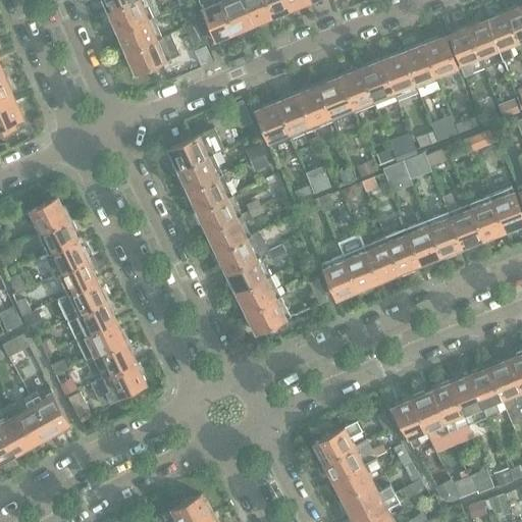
[(110,10),(134,0),(103,0),(103,1),(106,8),(109,9),(110,10)]
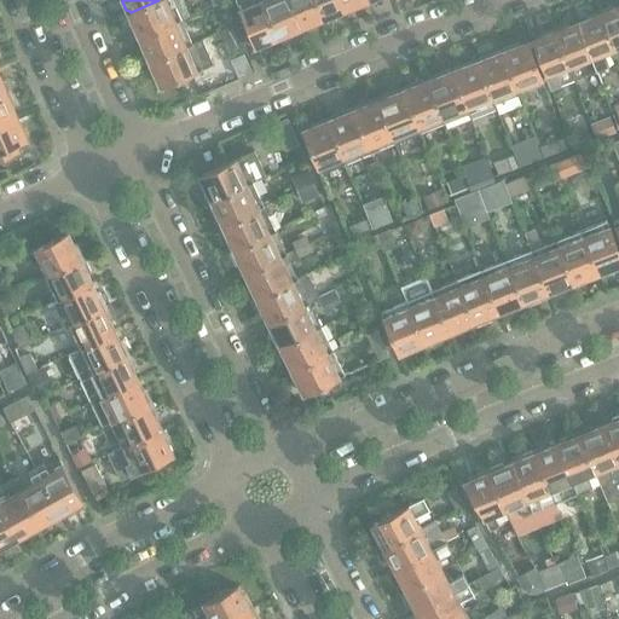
[(140,38),(181,19),(190,16),(183,0),(158,0),(131,12),(131,13),(128,17),(132,25),(137,28),(140,38)]
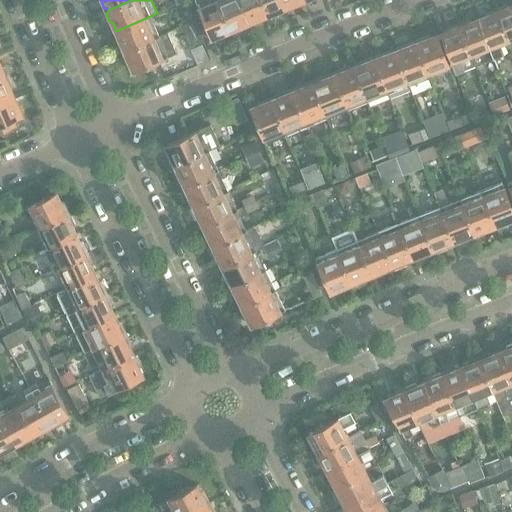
[(218,0),(196,0),(211,38),(218,35),(220,37),(231,33),(218,0)]
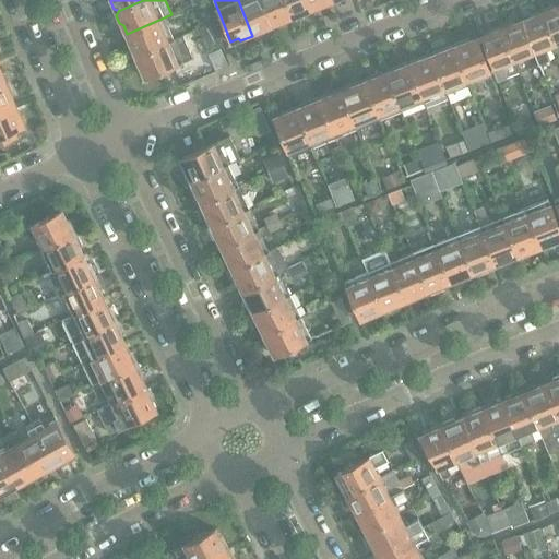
[(264,28),(272,25),(261,0),(238,0),(252,36),(263,32),(264,28)]
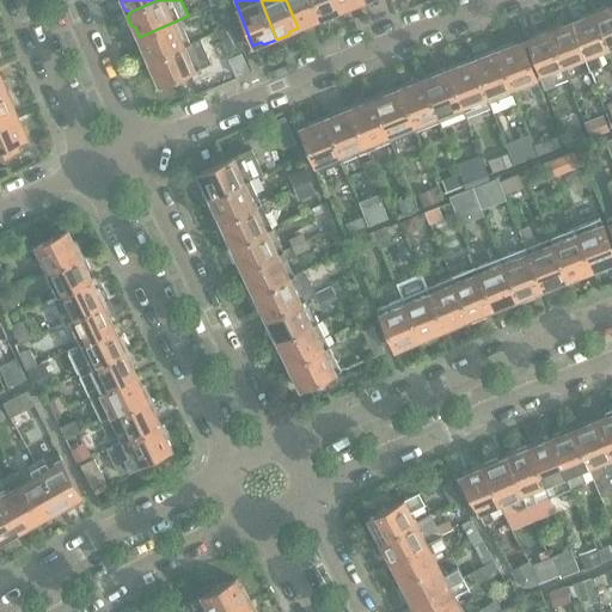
[(286,0),(298,28),(305,25),(308,28),(320,23),(311,0),(286,0)]
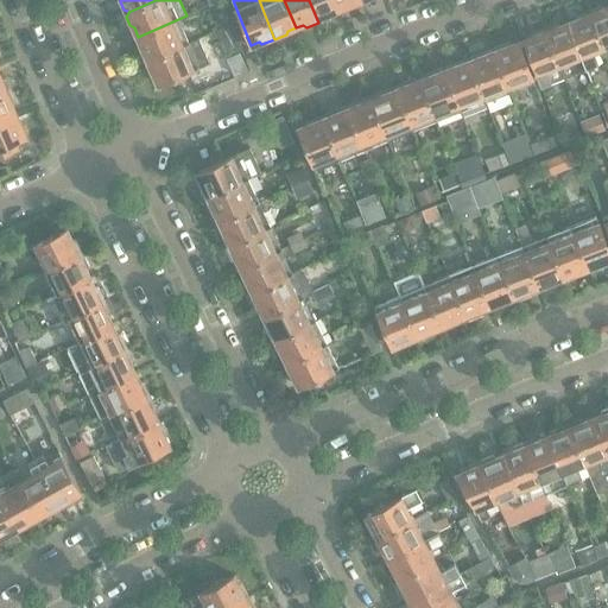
[(309,0),(318,23),(331,18),(333,14),(339,11),(334,0),(309,0)]
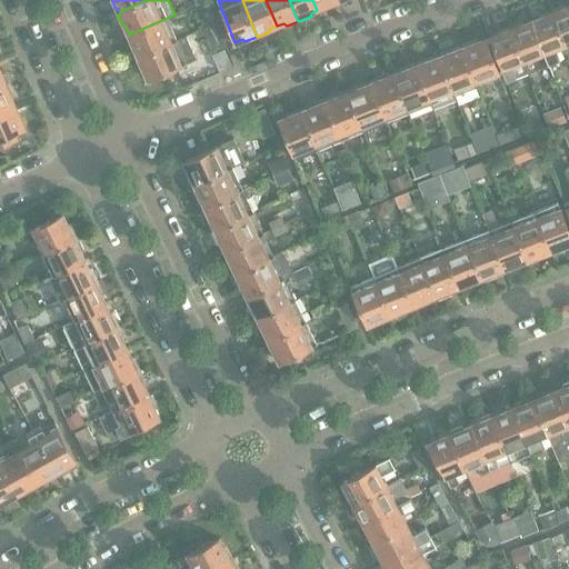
[(312,0),(317,10),(325,8),(328,9),(339,5),(337,0),(312,0)]
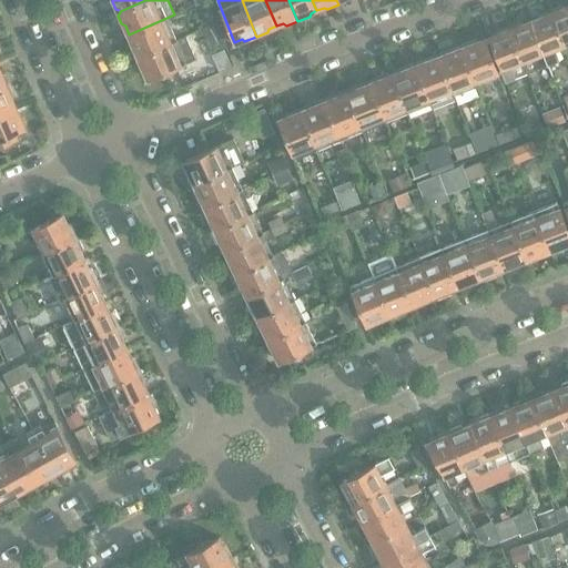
[(564,6),(551,11),(565,46),(567,43),(567,7),(565,9),(564,6)]
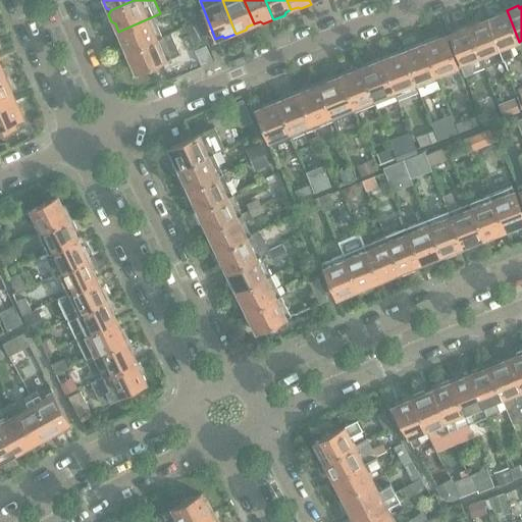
[(510,45),(519,42),(507,10),(497,14),(497,17),(489,20),(504,59),(514,55),(510,45)]
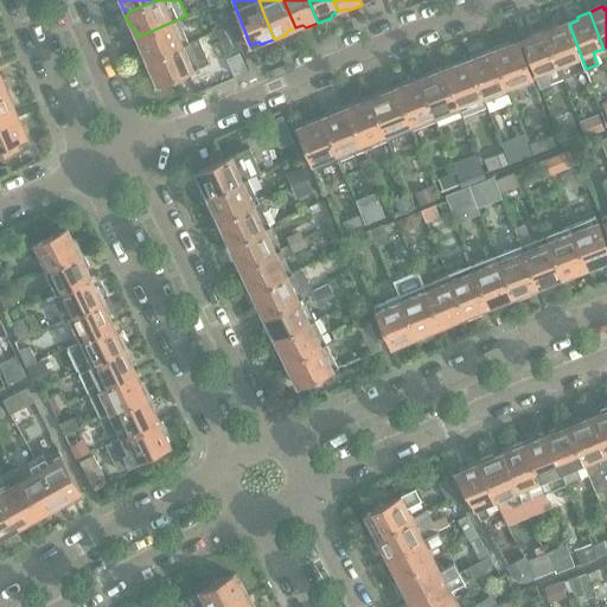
[(215,23),(218,31),(231,25),(228,17),(215,23)]
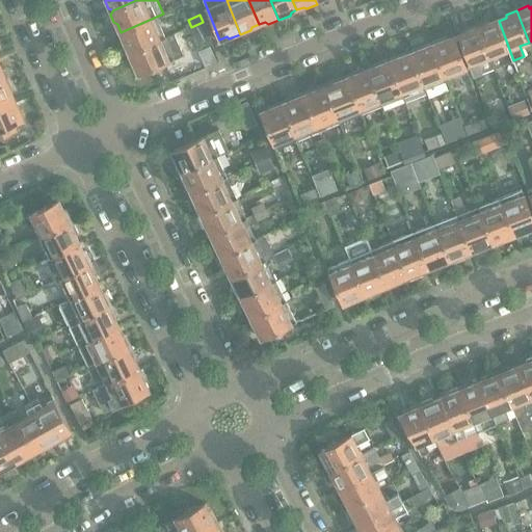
[(130,53),(165,37),(156,17),(121,32),(125,41),(123,43),(126,50),(129,51),(130,53)]
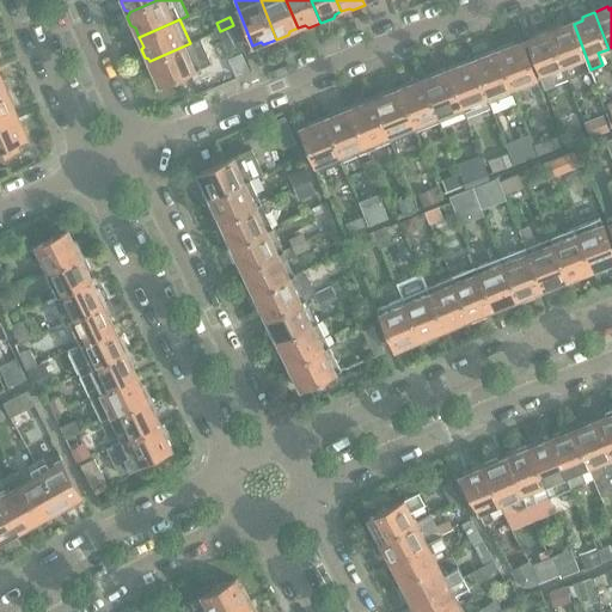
[(563,24),(550,29),(569,78),(591,69),(574,24),(564,28),(563,24)]
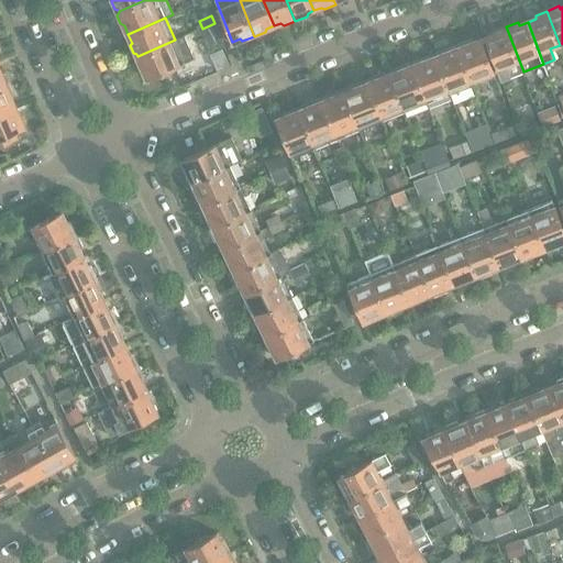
[(224,46),(214,23),(202,29),(212,52),(224,46)]
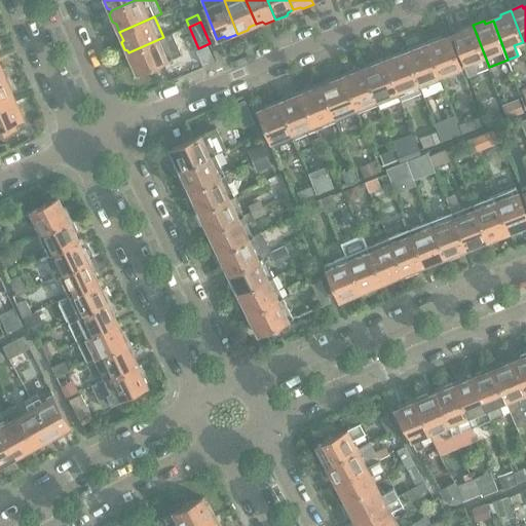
[(468,75),(489,67),(473,25),(461,30),(462,32),(453,36),(468,75)]
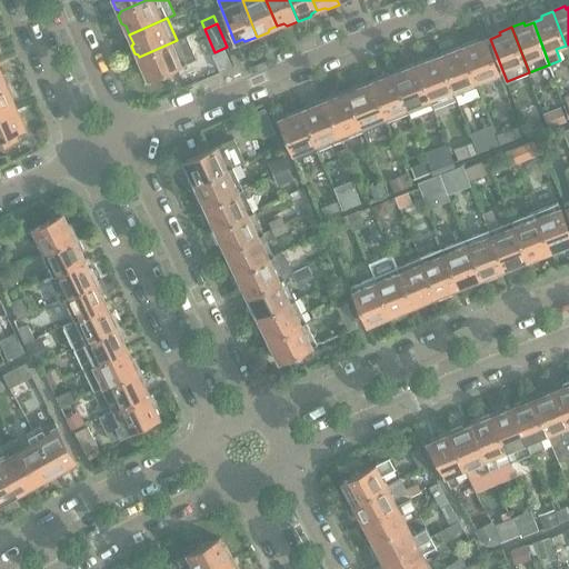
[(187,65),(177,40),(139,57),(140,59),(138,61),(141,69),(145,70),(149,80),(187,65)]
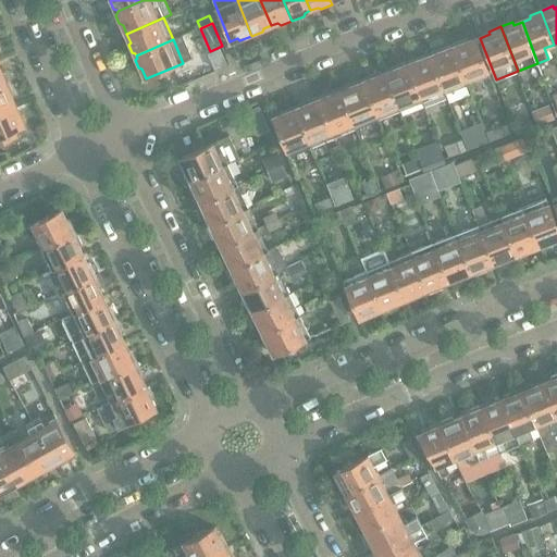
[(455,48),(454,48),(468,85),(490,76),(477,40),(469,42),(468,39),(454,46),(455,48)]
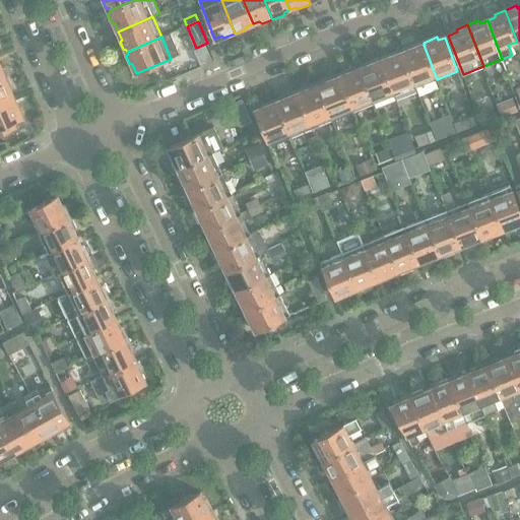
[(402,51),(416,87),(437,79),(424,45),(416,48),(415,46),(402,51)]
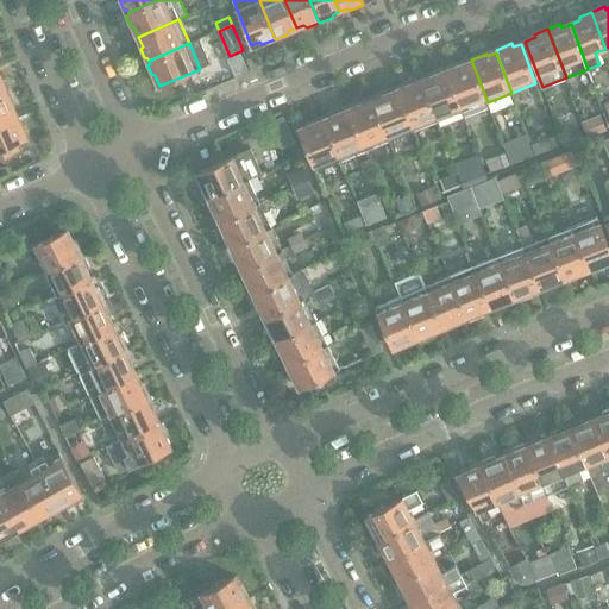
[(447,71),(463,112),(488,102),(471,60),(454,66),(456,69),(447,71)]
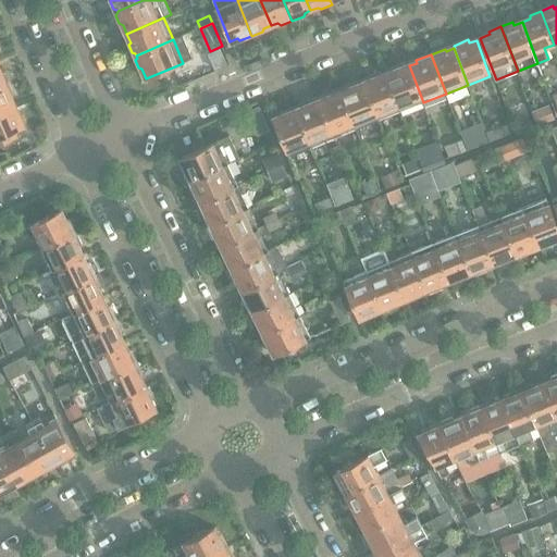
[(400,66),(386,72),(400,111),(423,102),(409,65),(401,69),(400,66)]
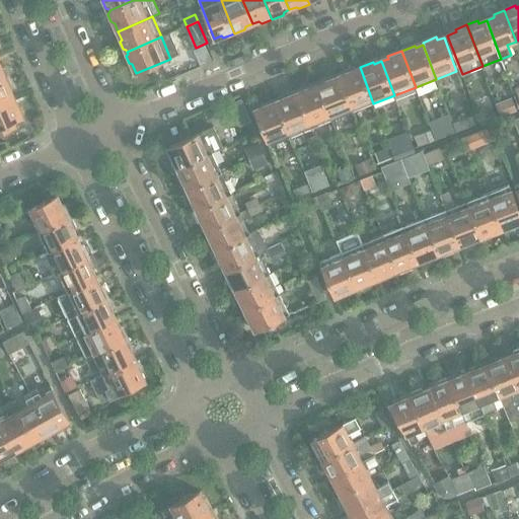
[(340,78),(353,112),(363,107),(373,103),(360,67),(344,73),(346,76),(340,78)]
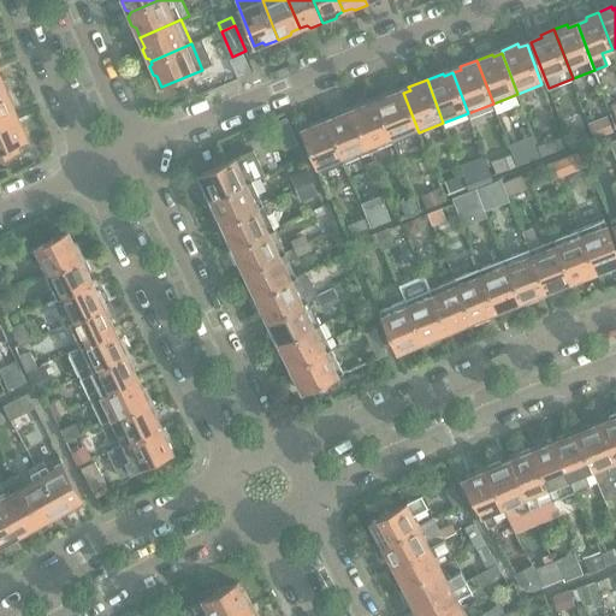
[(10,92),(0,95),(0,125),(18,118),(12,105),(15,102),(10,92)]
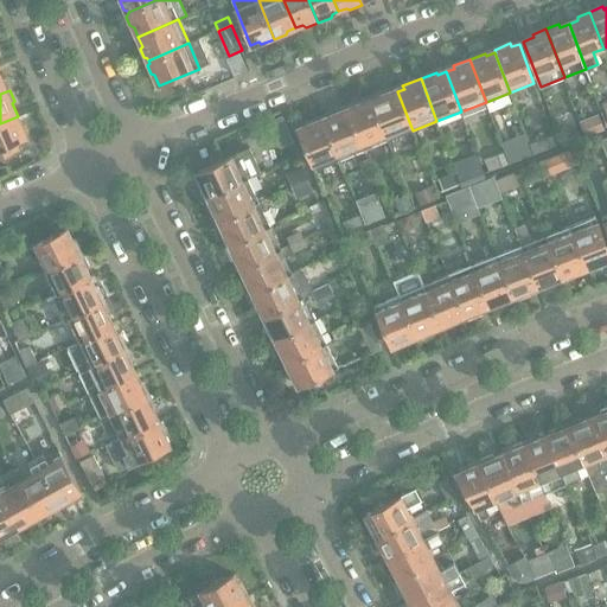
[(388,91),(370,98),(388,140),(401,136),(413,131),(397,91),(389,95),(388,91)]
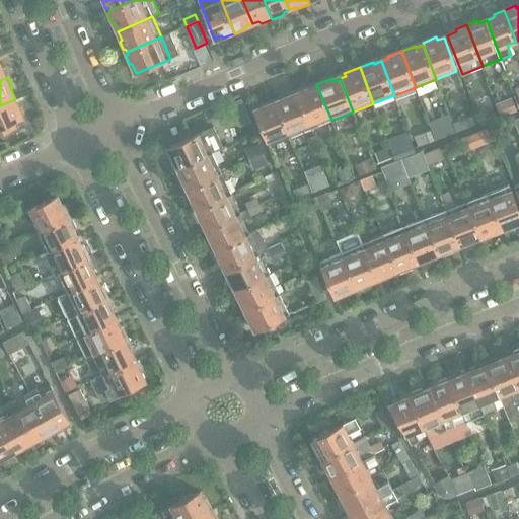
[(297,94),(311,128),(331,120),(316,84),(304,89),(305,91),(297,94)]
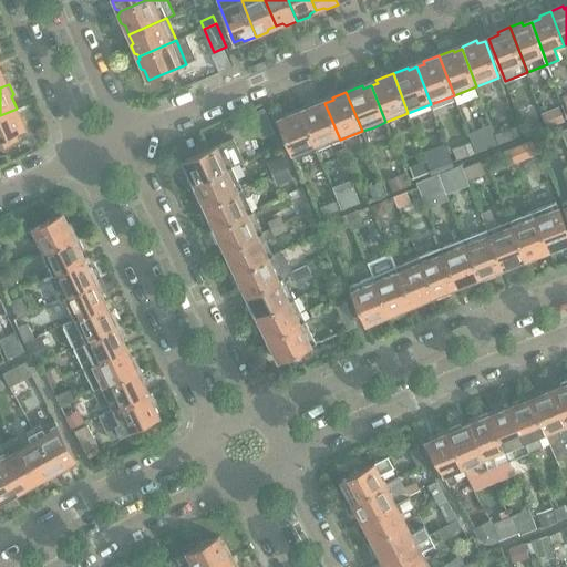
[(317,103),(300,110),(317,150),(340,140),(325,103),(318,106),(317,103)]
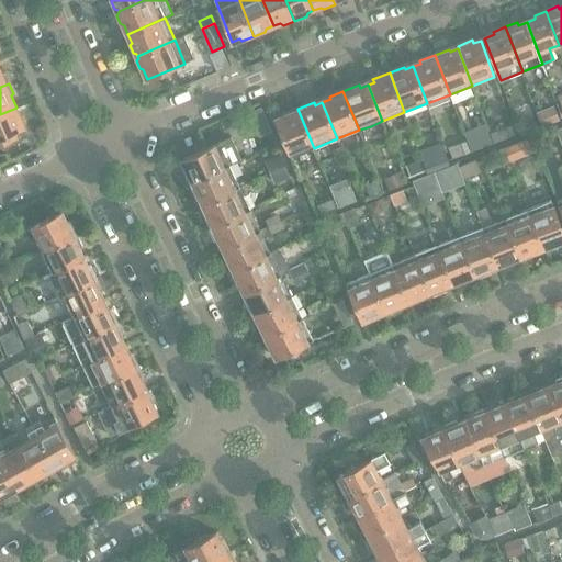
[(17,108),(0,114),(0,143),(26,132),(17,108)]
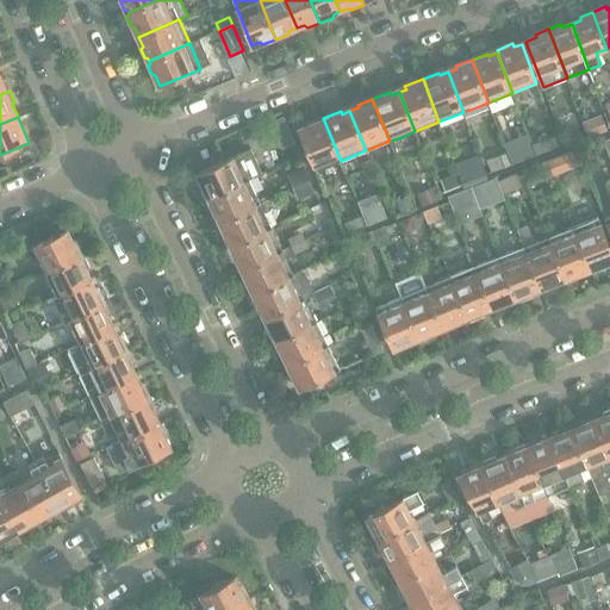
[(316,170),(341,161),(323,118),(307,124),(309,126),(300,130),(316,170)]
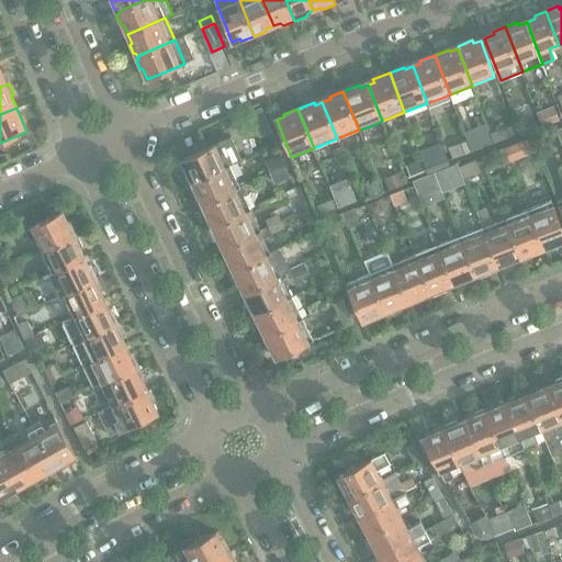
[(543,125),(559,120),(555,109),(539,115),(543,125)]
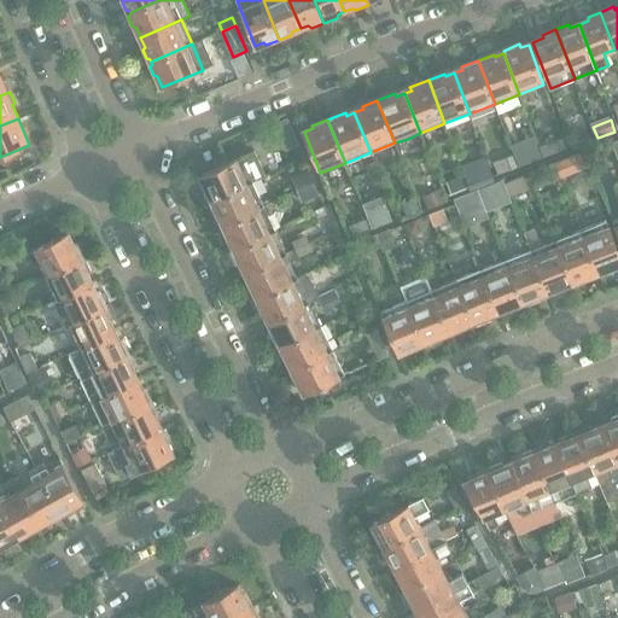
[(593,144),(587,129),(569,136),(575,151),(593,144)]
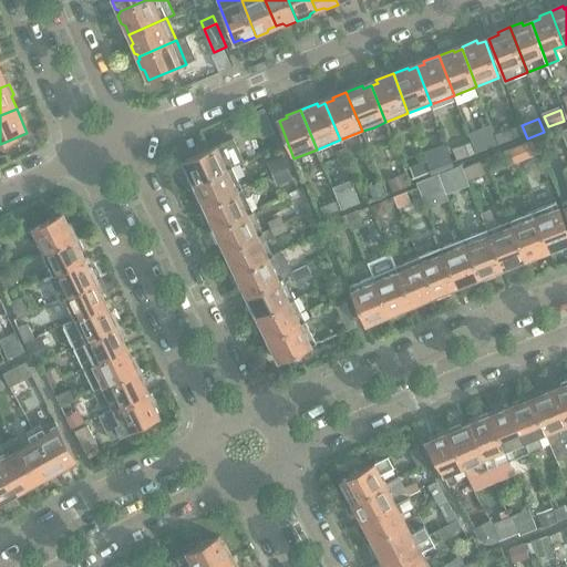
[(498,145),(519,137),(517,129),(496,136),(498,145)]
